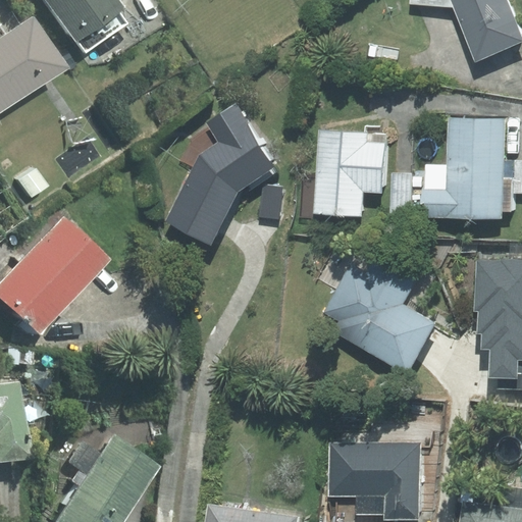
[(46,0),(86,53),(126,23),(118,13),(126,7),(121,0),(46,0)]
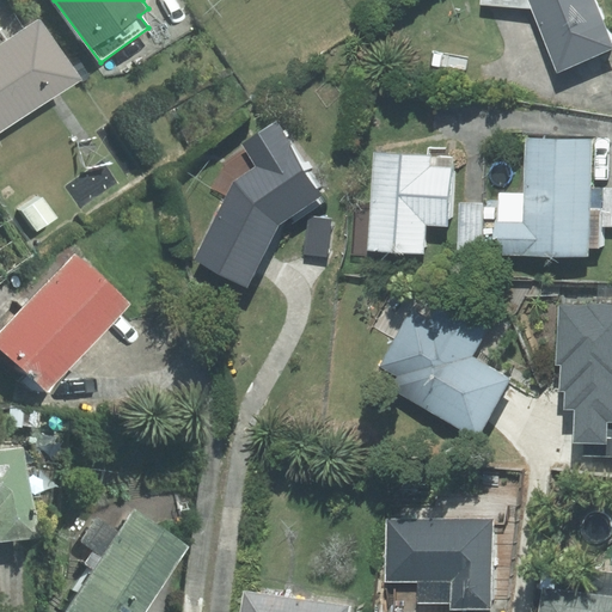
[(482,0),(483,2),(533,8),(558,71),(611,48),(611,44),(593,0),(482,0)]
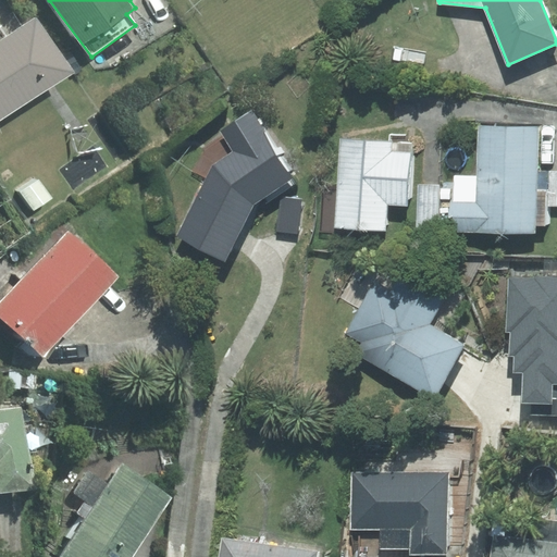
[(0,112),(70,65),(39,20),(0,45),(0,112)]
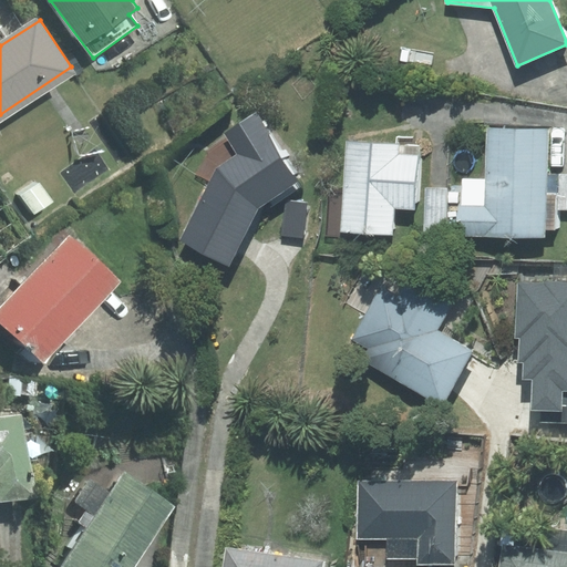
[(229,264),(257,208),(299,183),(256,113),(225,133),(238,155),(216,168),(181,239),(229,264)]
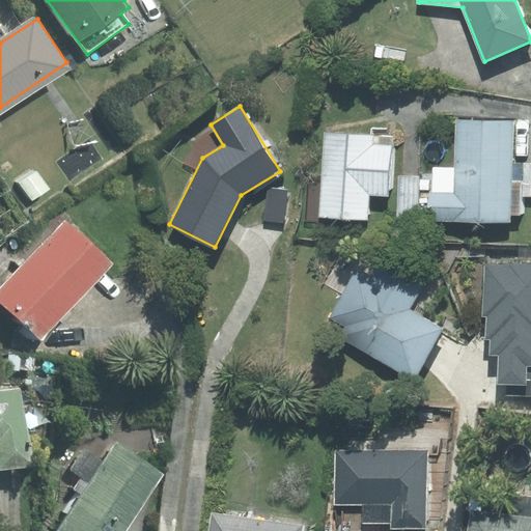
[(434,167),(432,221),(510,223),(511,215),(521,215),(521,196),(522,164),(512,164),(513,121),(457,120),(456,168),(434,167)]
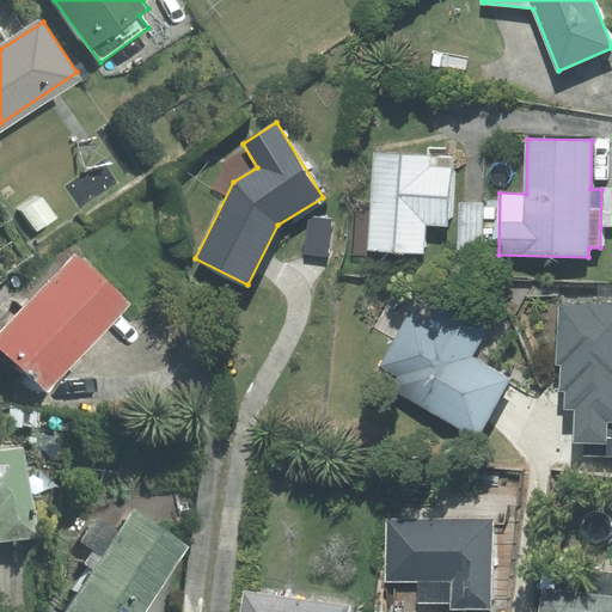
[(451,158),(374,153),(368,250),(422,254),(424,224),(446,225),(451,158)]
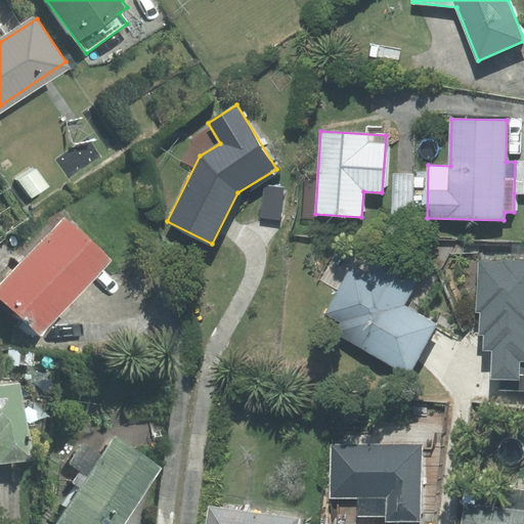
[(523,162),(515,162),(514,193),(523,193),(523,162)]
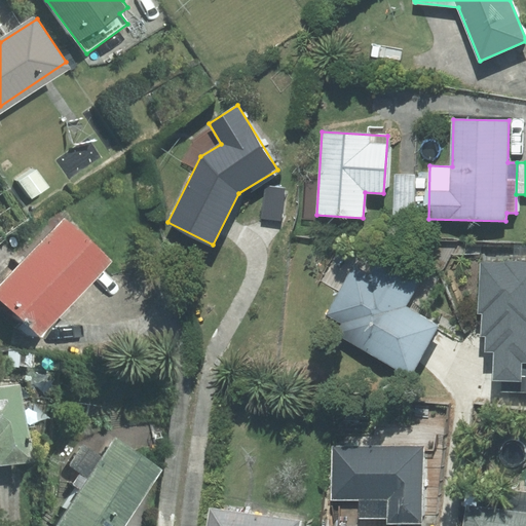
[(414,175),(395,175),(393,217),(413,217),(414,175)]
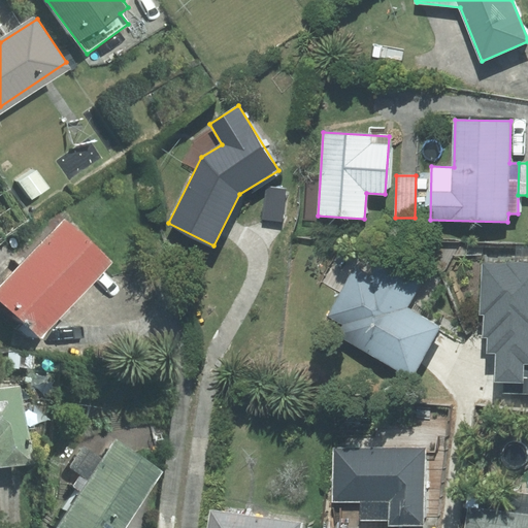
[(287,189),(266,187),(262,219),(283,222),(287,189)]
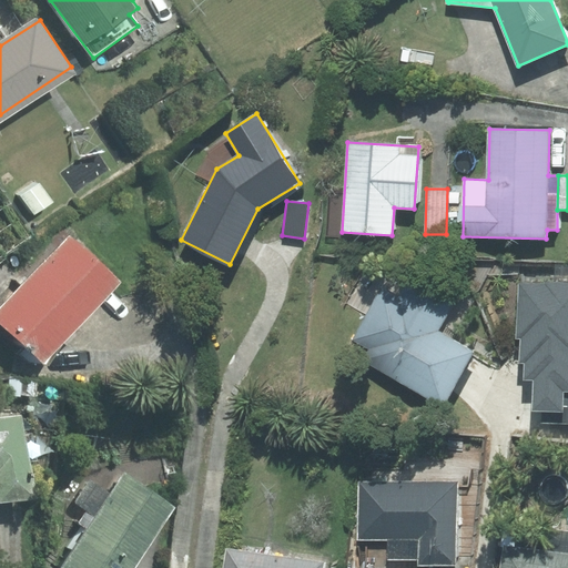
[(119,283),(70,237),(0,311),(0,321),(44,363),(119,283)]
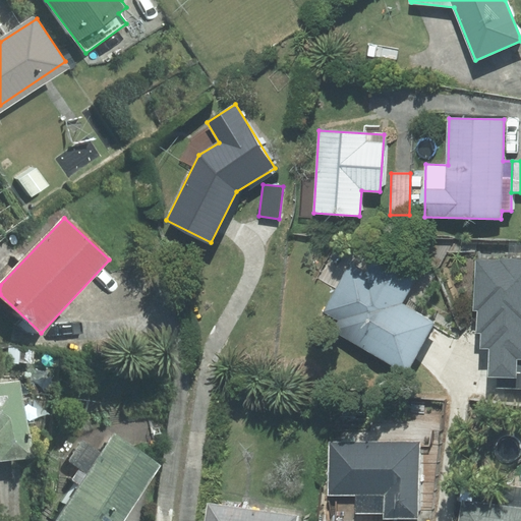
[(332,332),(407,371),(433,323),(397,303),(411,277),(372,256),(364,273),(348,264),(323,311),(338,321),(332,332)]
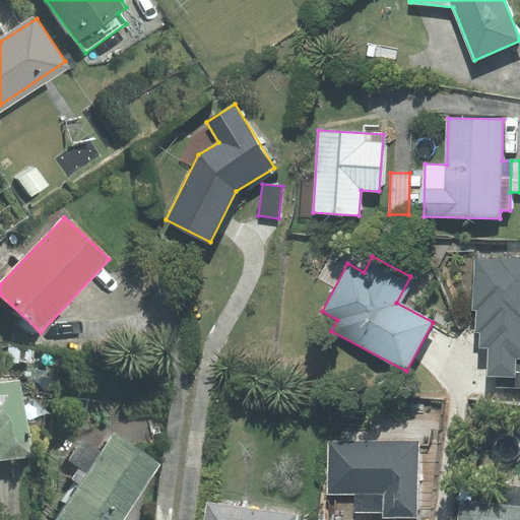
[(488,347),(486,376),(496,377),(496,388),(519,389),(519,259),(474,258),(472,309),(476,309),(475,330),(480,331),(479,347),(488,347)]
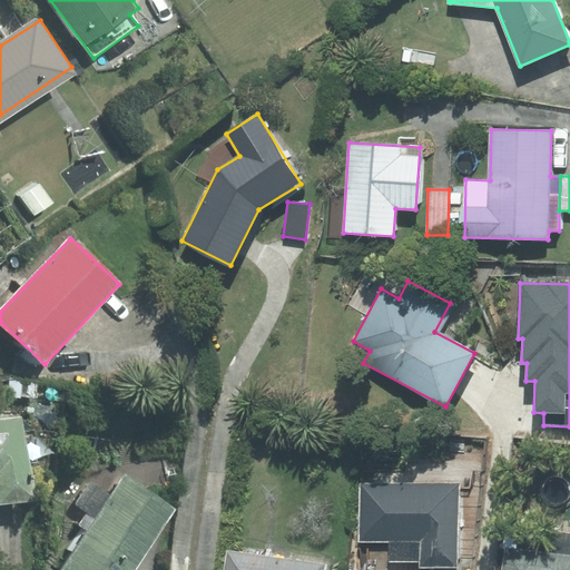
[(0,418),(0,502),(36,498),(23,414),(0,418)]
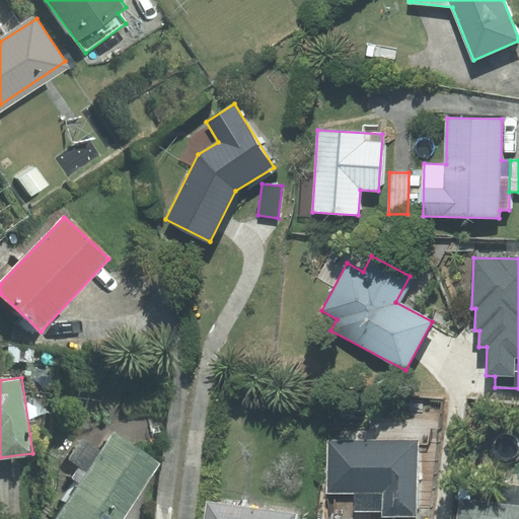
[(122,518),(160,464),(115,433),(101,451),(83,438),(68,460),(79,467),(72,477),(81,484),(56,518),(122,518)]
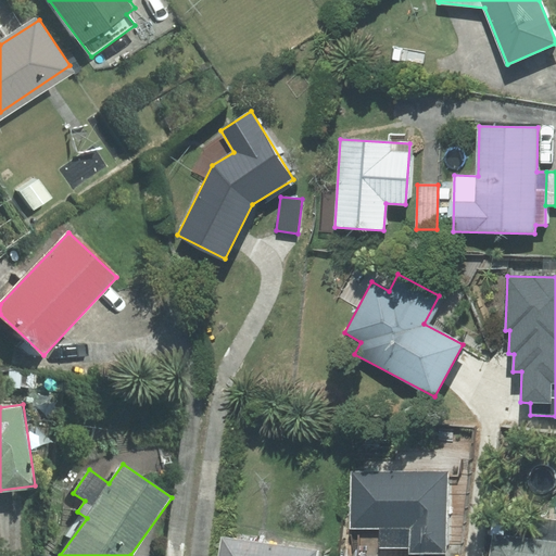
[(359,529),(358,555),(417,555),(418,554),(446,554),(447,474),(352,472),(351,529),(359,529)]
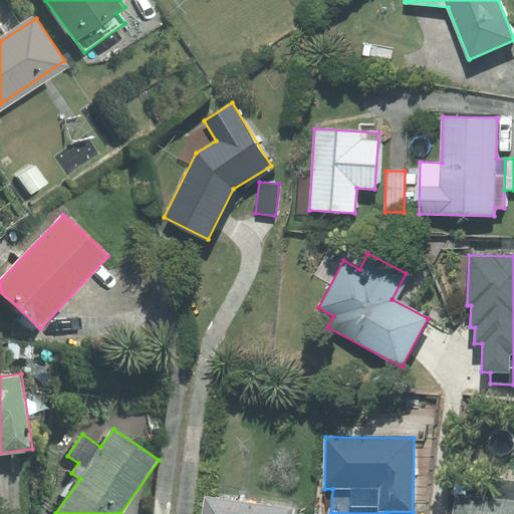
[(456,493),(453,513),(513,513),(513,481),(468,475),(465,495),(456,493)]
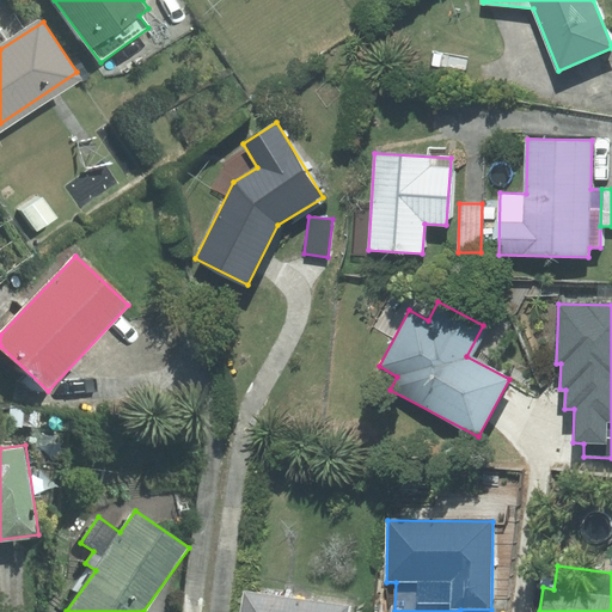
[(239,611),(348,611),(349,606),(243,591),(239,611)]
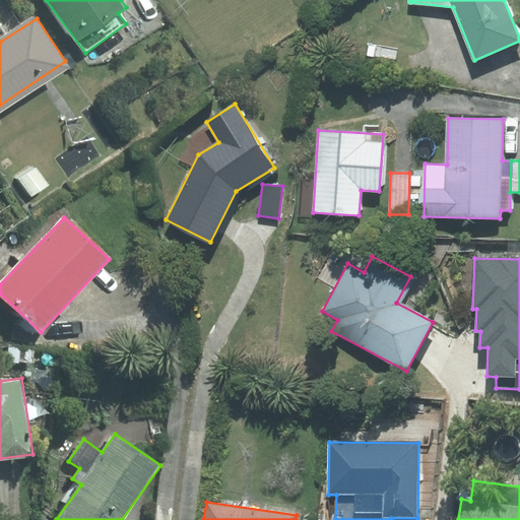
All buildings are outlined.
